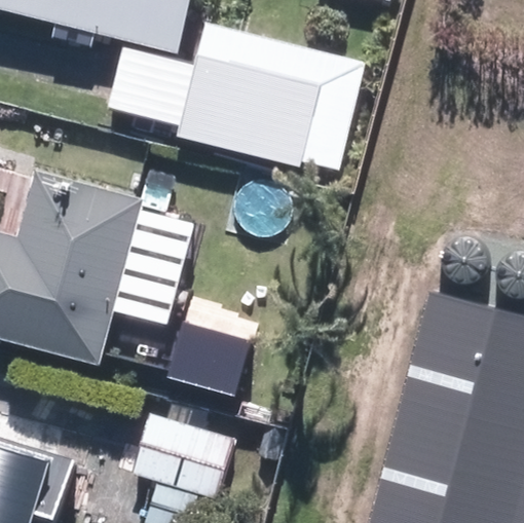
[(0,0),(0,10),(177,53),(188,0),(0,0)]
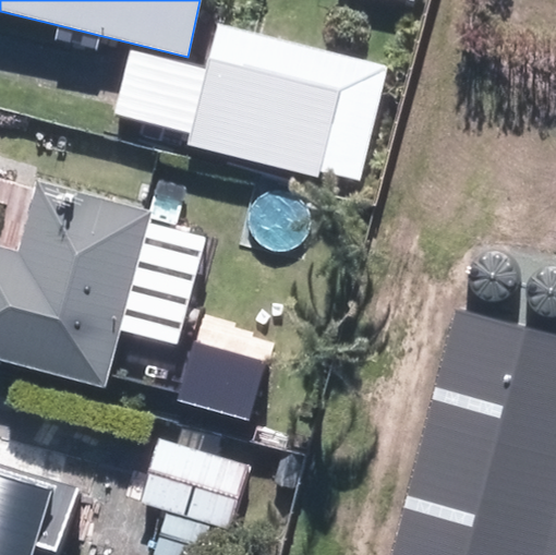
[(189,146),(317,177),(337,93),(208,61),(206,68),(129,50),(113,117),(191,135),(189,146)]
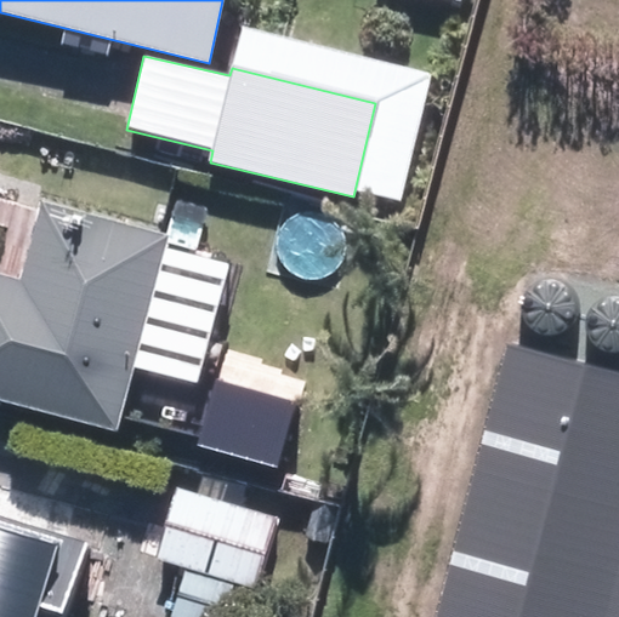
[(0,400),(117,430),(168,236),(40,204),(20,280),(0,274),(0,400)]
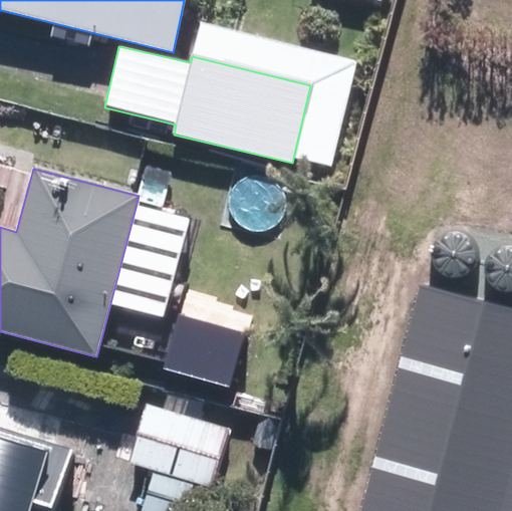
[(358,510),(511,510),(511,304),(420,281),(358,510)]
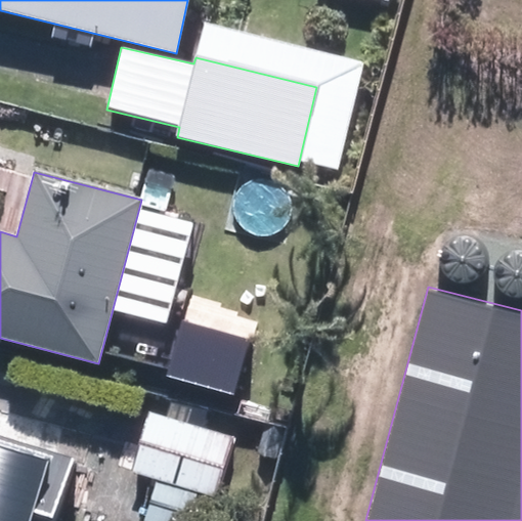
[(174,380),(244,396),(256,339),(188,322),(174,380)]
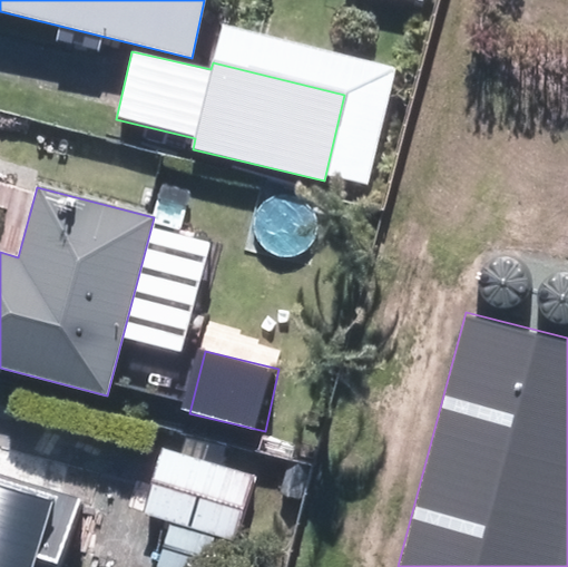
[(142,510),(236,538),(256,473),(160,446),(142,510)]
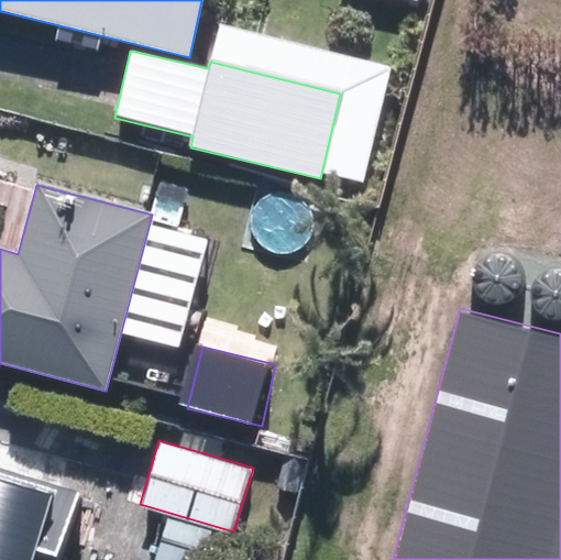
[(0,559),(64,559),(85,494),(0,467),(0,559)]
